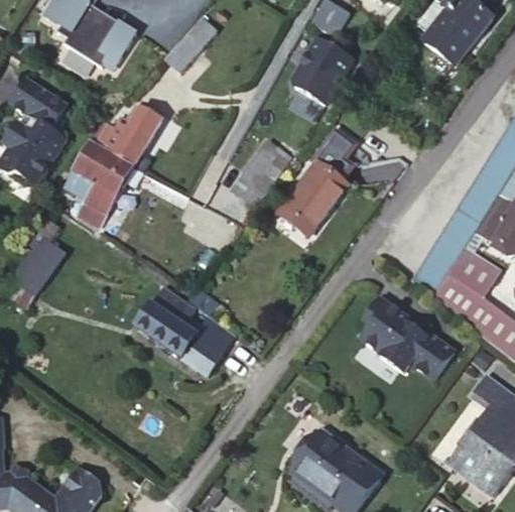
[(52,0),(44,13),(60,23),(56,30),(67,36),(63,41),(102,66),(103,62),(108,54),(118,59),(136,31),(92,4),(94,0),(52,0)]
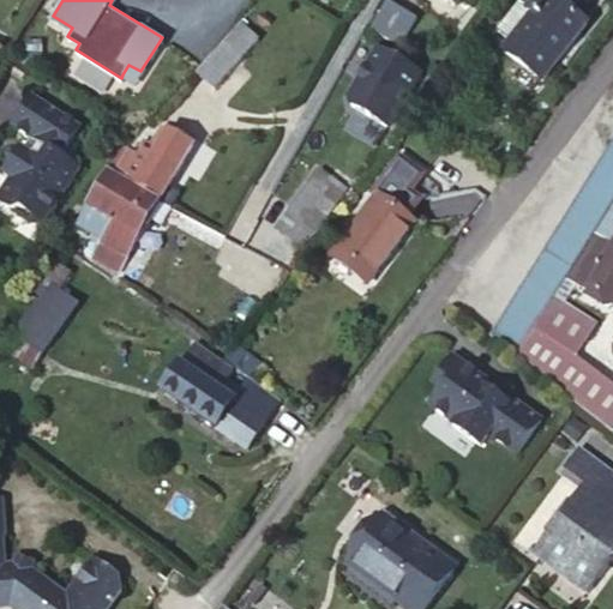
[(386,0),(372,22),(388,34),(391,28),(402,34),(414,14),(391,0),(386,0)]
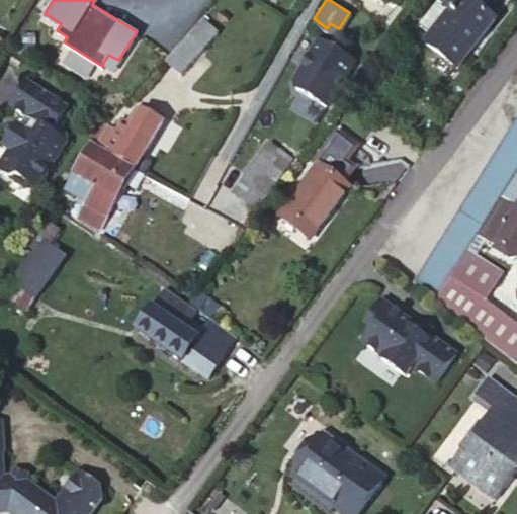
[(418,23),(429,32),(448,9),(443,5),(437,0),(435,0),(418,23)]
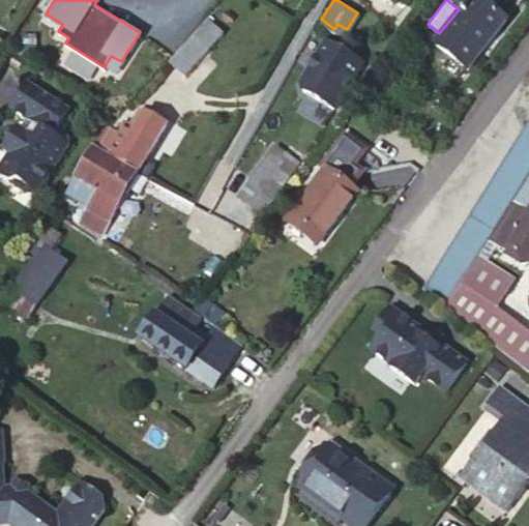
[(459,9),(439,33),(434,41),(467,66),(504,17),(482,0),(457,0),(453,5),(459,9)]
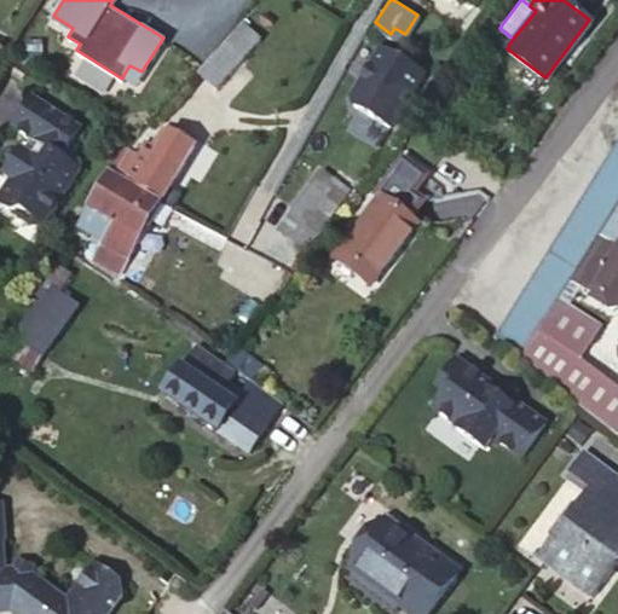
[(256,40),(240,24),(197,73),(214,88),(256,40)]
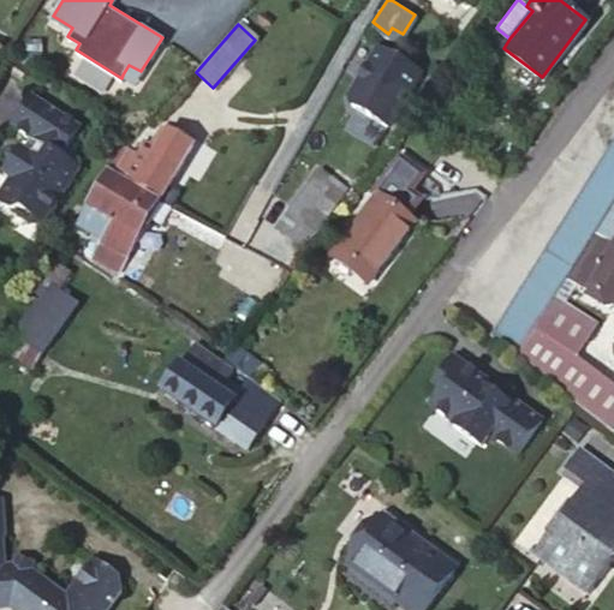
[(392,28),(388,34),(407,47),(412,41),(403,34),(392,28)]
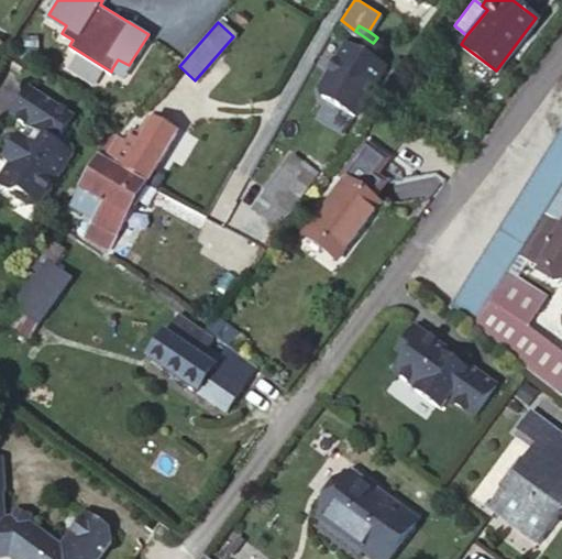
[(37,33),(24,33),(24,48),(36,50),(37,33)]
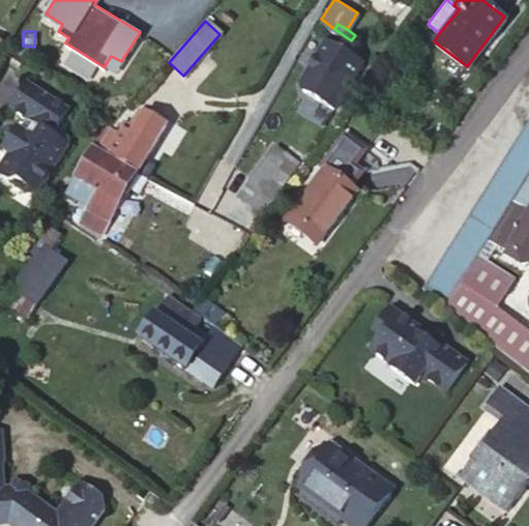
[(301,84),(332,105),(361,60),(327,36),(316,52),(317,53),(311,62),(310,62),(300,77),(301,84)]
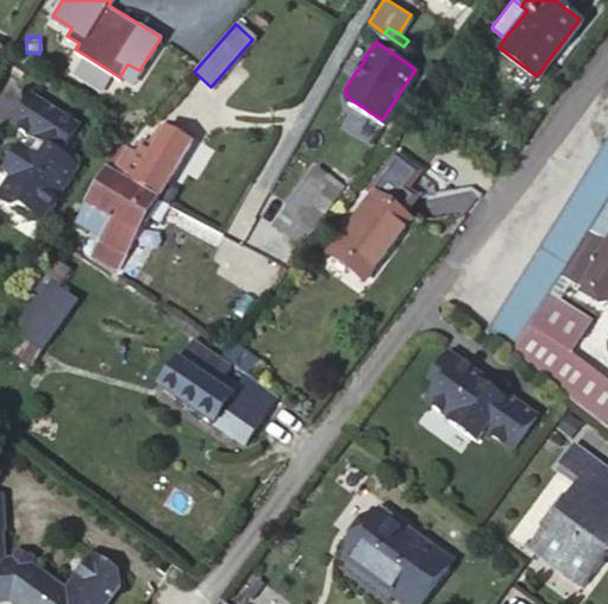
[(127,64),(121,74),(132,81),(139,70),(127,64)]
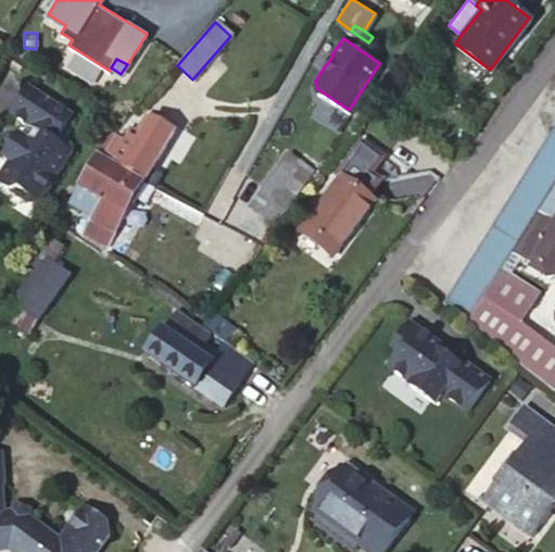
[(13,110),(29,120),(34,123),(29,132),(24,129),(22,127),(5,153),(11,158),(0,177),(0,178),(15,188),(25,187),(43,198),(74,147),(57,136),(73,107),(30,80),(13,110)]
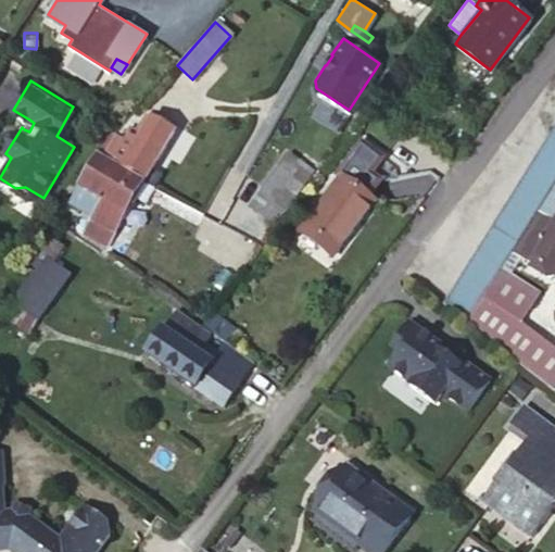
[(124,140),(110,132),(95,150),(96,153),(143,180),(152,165),(173,128),(147,113),(131,136),(128,133),(124,140)]
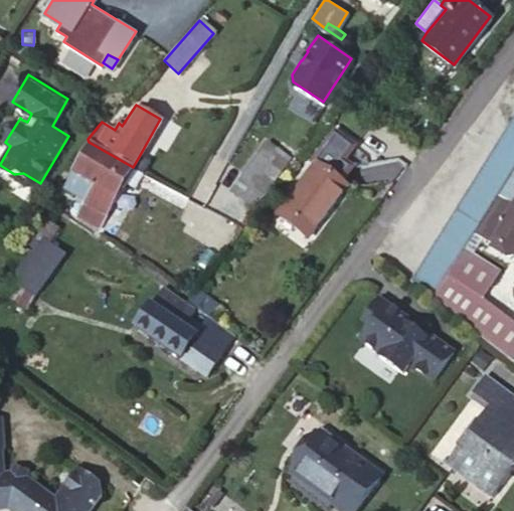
[(31,114),(27,111),(22,120),(27,122),(31,114)]
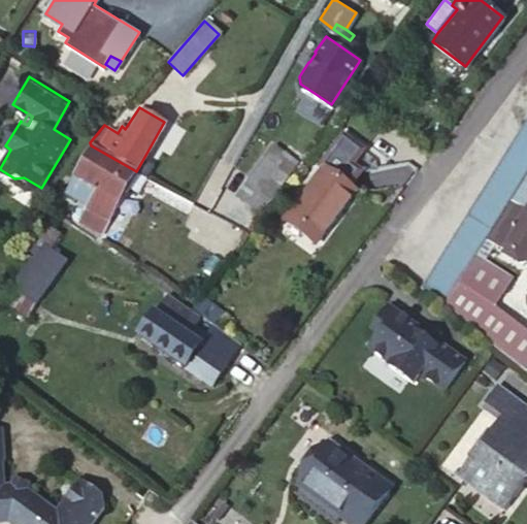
[(526,117),(421,285),(447,298),(474,254),(526,171),(526,117)]
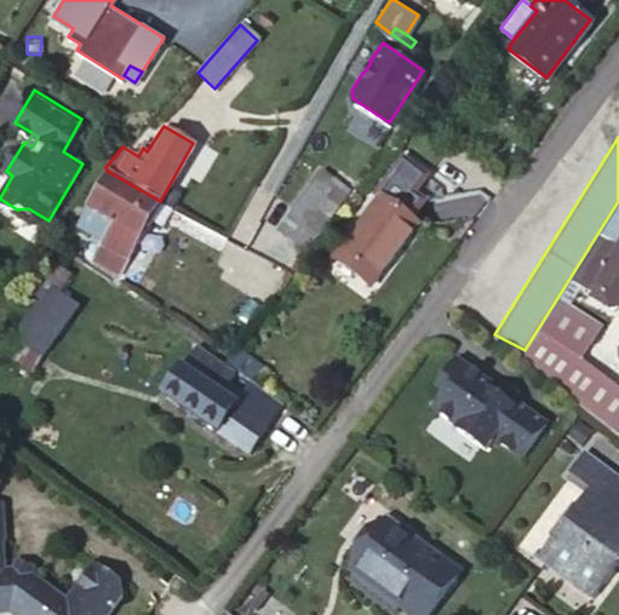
[(368,197),(372,200),(337,251),(342,254),(340,254),(373,279),(414,222),(407,216),(418,202),(407,195),(420,177),(395,160),(368,197)]
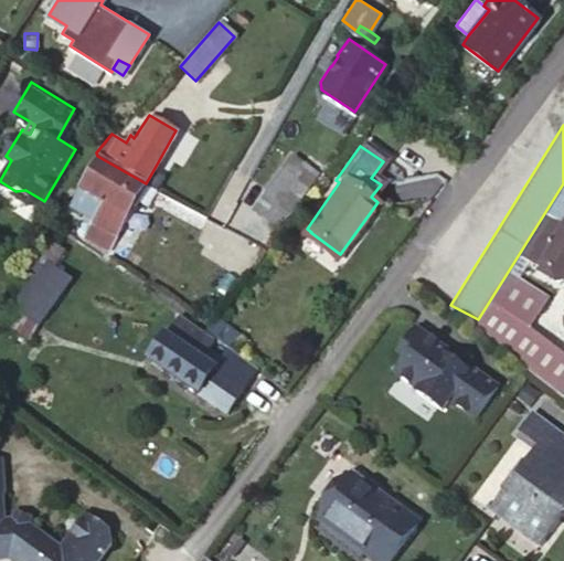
[(317,170),(293,152),(253,205),(278,223),(317,170)]
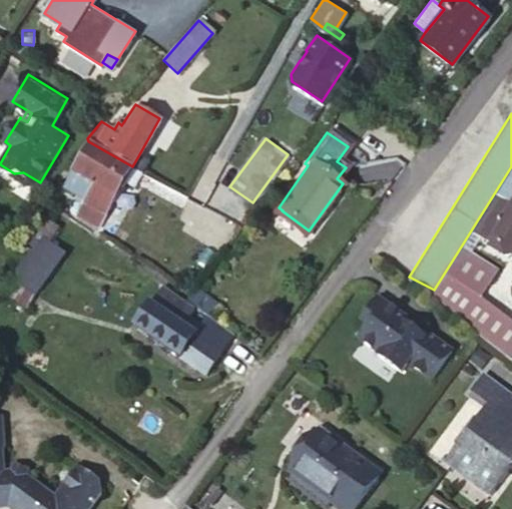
[(132,166),(88,141),(63,183),(84,197),(76,213),(97,225),(124,179),(132,166)]
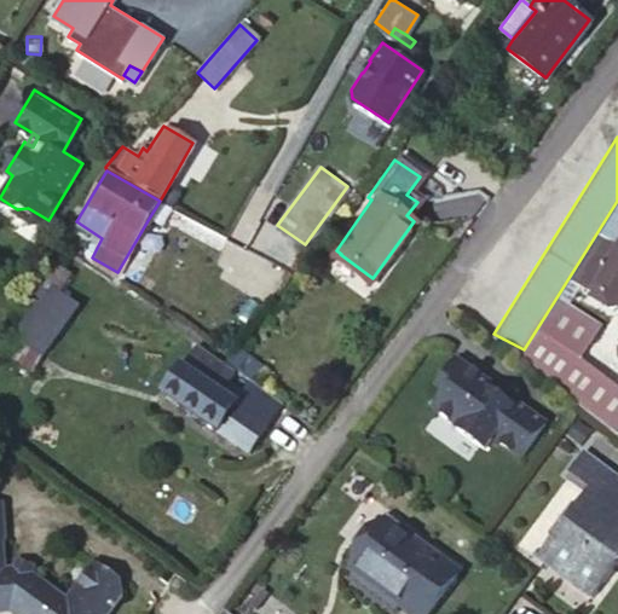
[(160,201),(172,207),(182,191),(169,184),(160,201)]
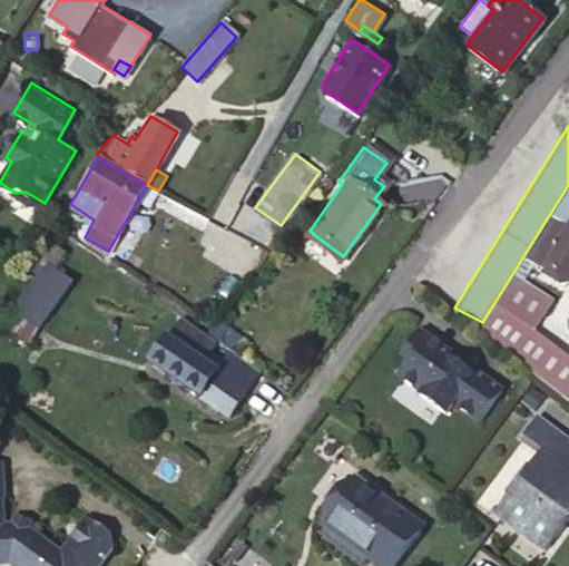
[(149,205),(158,191),(147,185),(138,199),(149,205)]
